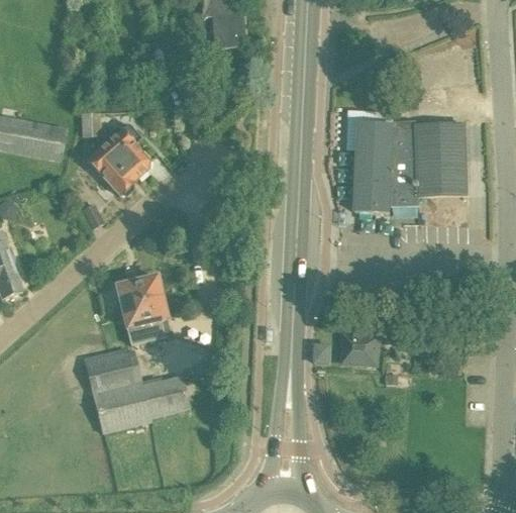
[(234,14),(232,0),(213,0),(215,16),(211,16),(214,50),(246,47),(243,14),(234,14)]
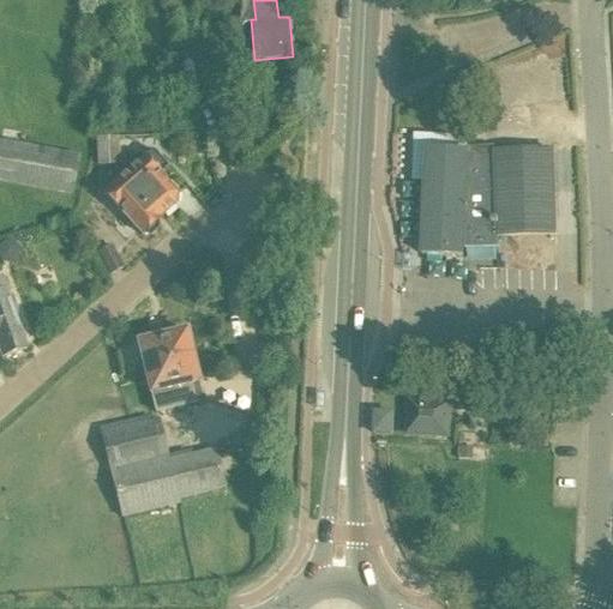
[(97,161),(119,161),(119,132),(97,132),(97,161)]
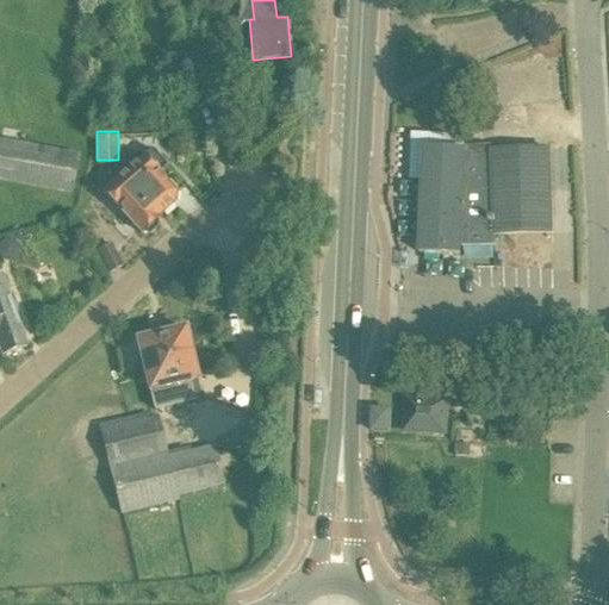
[(0,174),(72,189),(79,151),(0,136),(0,174)]
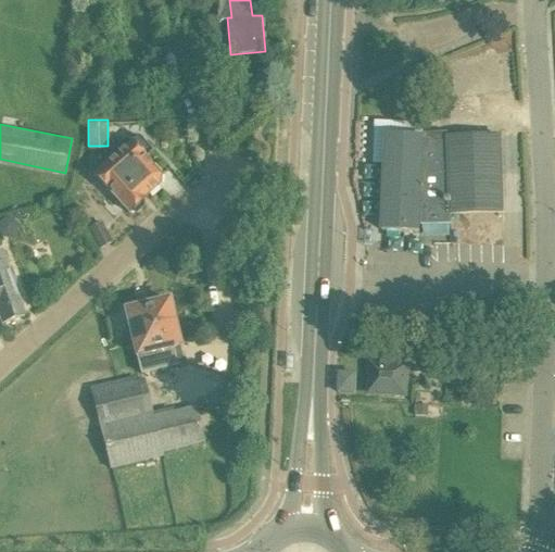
[(134,178),(147,192),(160,182),(161,173),(146,155),(153,148),(139,134),(110,160),(118,170),(123,165),(129,174),(125,177),(129,183),(134,178)]
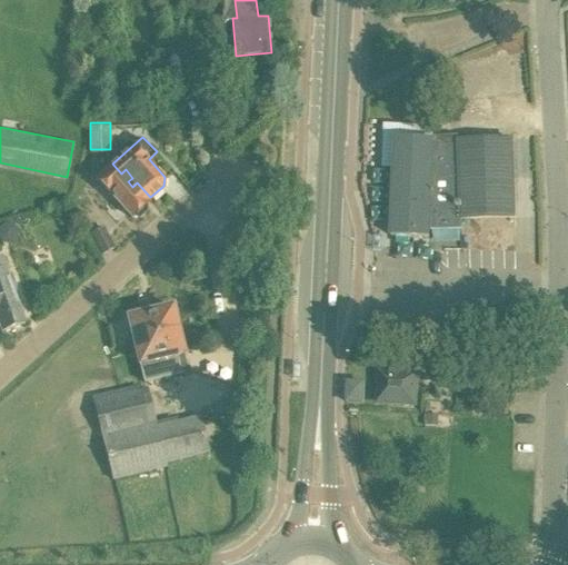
[(434,141),(435,138),(396,137),(391,233),(430,235),(430,227),(464,226),(462,216),(515,214),(512,137),(459,138),(459,140),(434,141)]
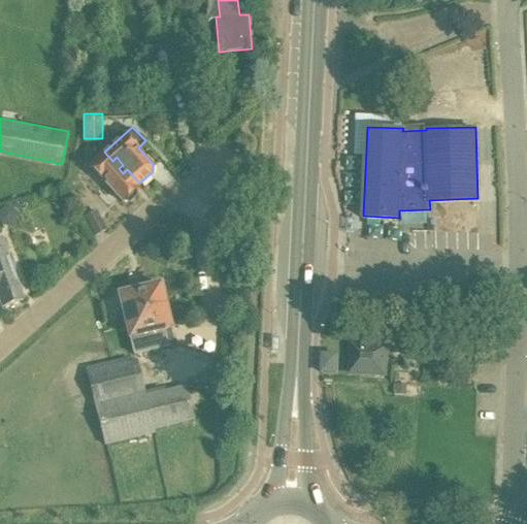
[(136,186),(139,183),(127,169),(123,173),(119,168),(123,165),(117,157),(112,161),(104,152),(99,146),(92,153),(96,158),(79,172),(93,187),(103,177),(123,199),(124,198),(131,199),(136,194),(135,188),(137,187),(136,186)]
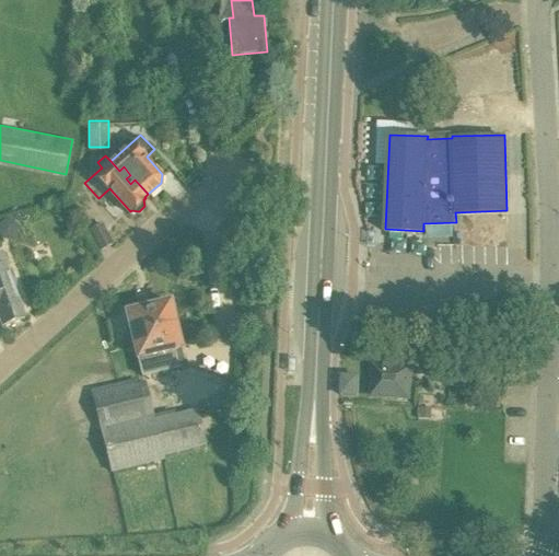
[(101,247),(113,241),(102,221),(90,228),(101,247)]
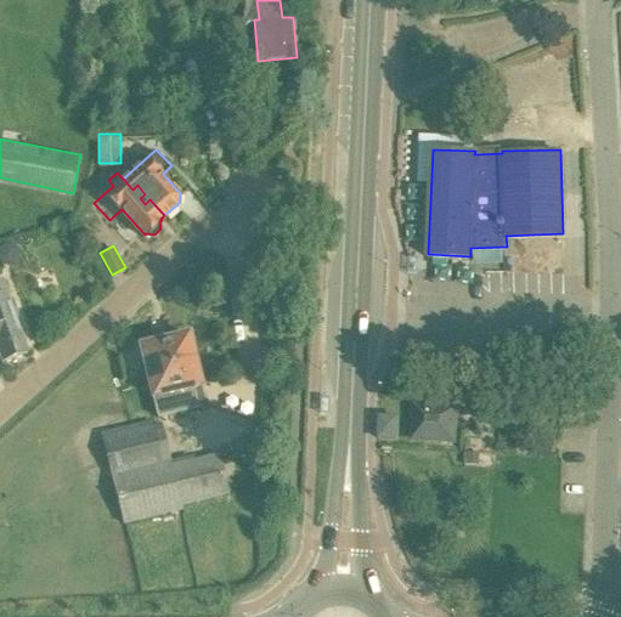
[(1,361),(28,351),(16,318),(18,315),(16,306),(12,305),(4,279),(0,281),(0,360),(1,360),(1,361)]
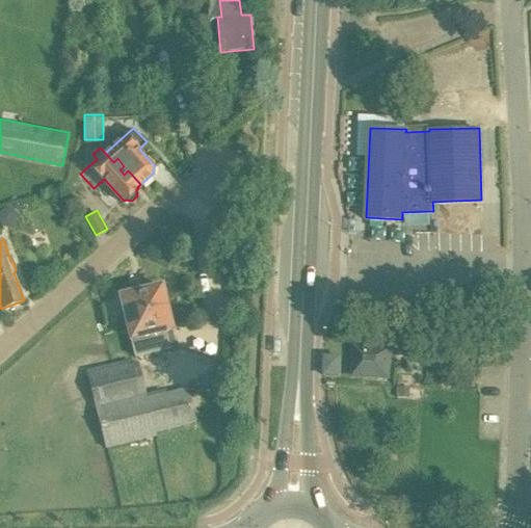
[(134,355),(176,345),(171,328),(161,284),(121,294),(131,337),(130,338),(134,355)]
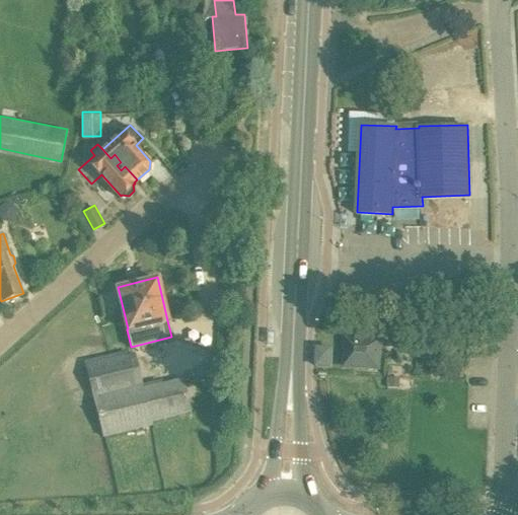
[(402,342),(403,326),(390,326),(390,342),(402,342)]
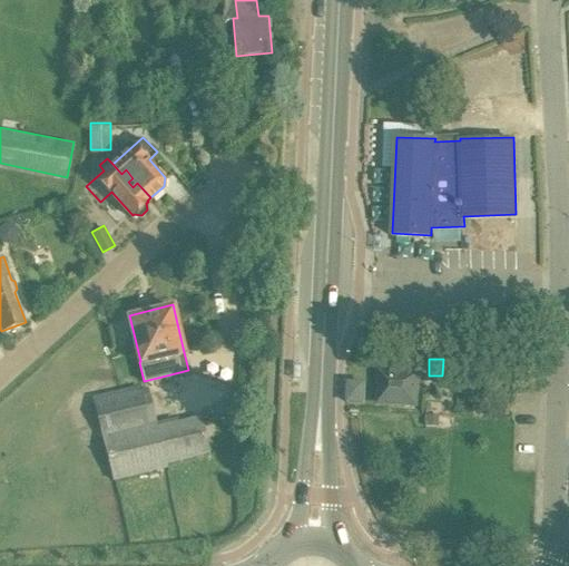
[(417,402),(418,367),(403,367),(403,371),(381,370),(379,400),(417,402)]
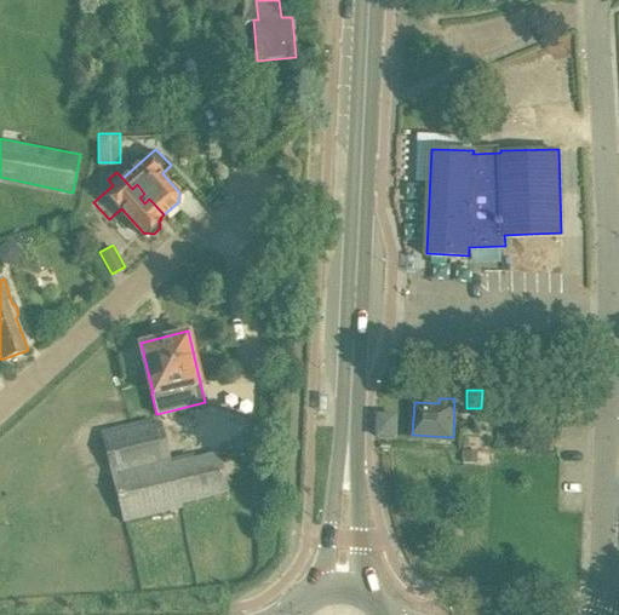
[(396,435),(397,414),(380,413),(379,435),(396,435)]
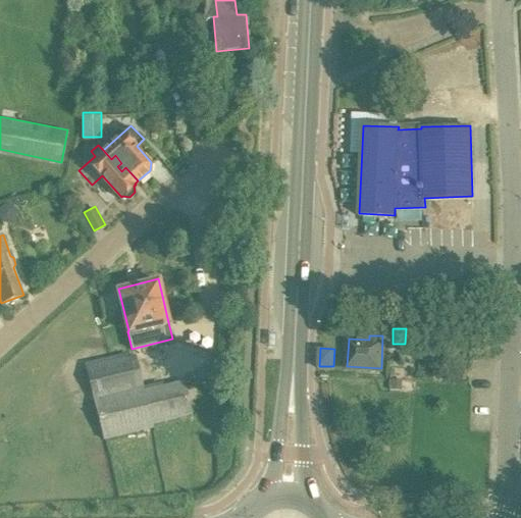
[(143,381),(136,353),(128,355),(87,365),(104,436),(153,425),(152,421),(192,411),(184,379),(165,383),(163,377),(143,381)]
